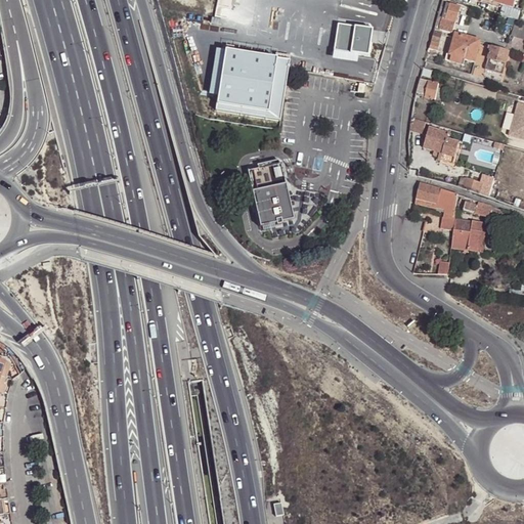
[(482,0),(513,9),(515,0),(482,0)]
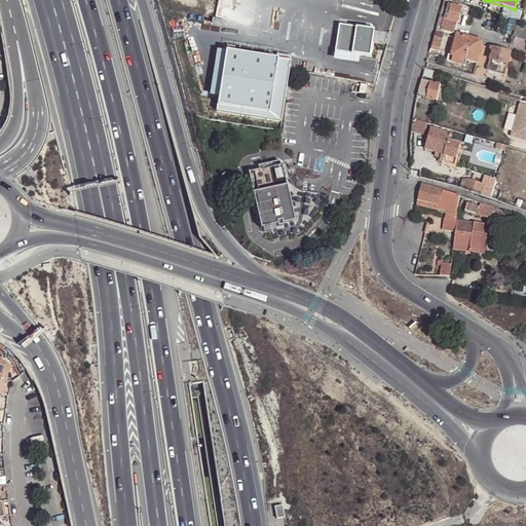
[(443,2),(439,16),(443,19),(448,4),(443,2)]
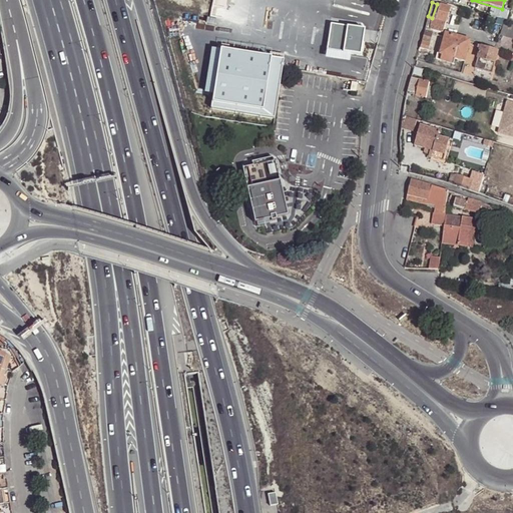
[(437,32),(441,33),(450,7),(437,4),(432,18),(428,16),(425,28),(432,30),(437,32)]
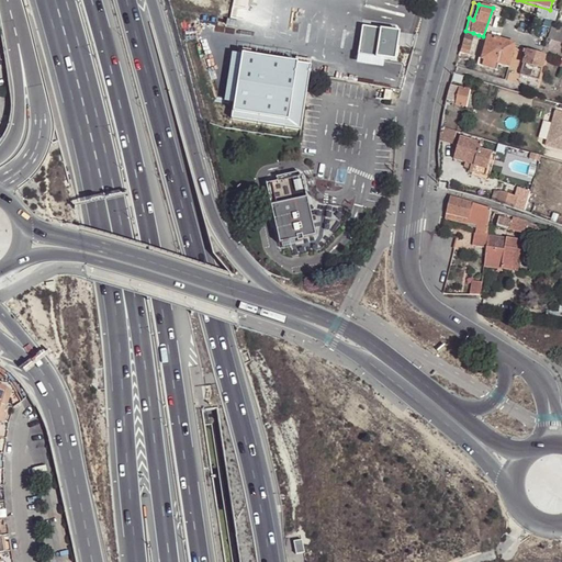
[(528,18),(528,13),(520,12),(517,30),(524,32),(526,25),(528,18)]
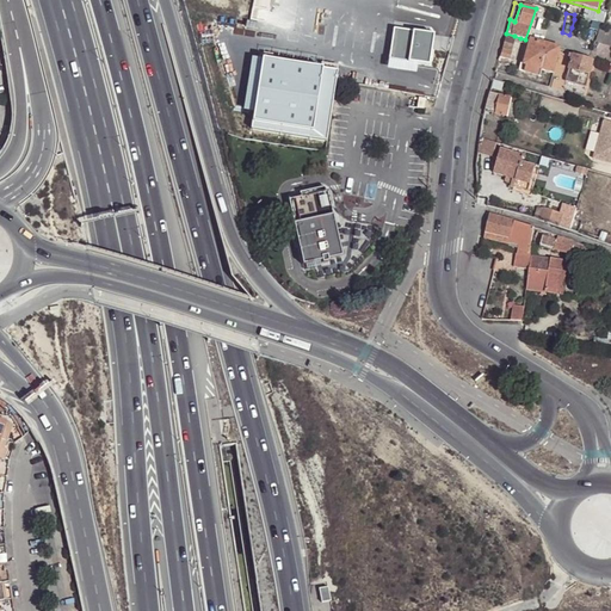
[(602,44),(606,28),(599,25),(593,42),(602,44)]
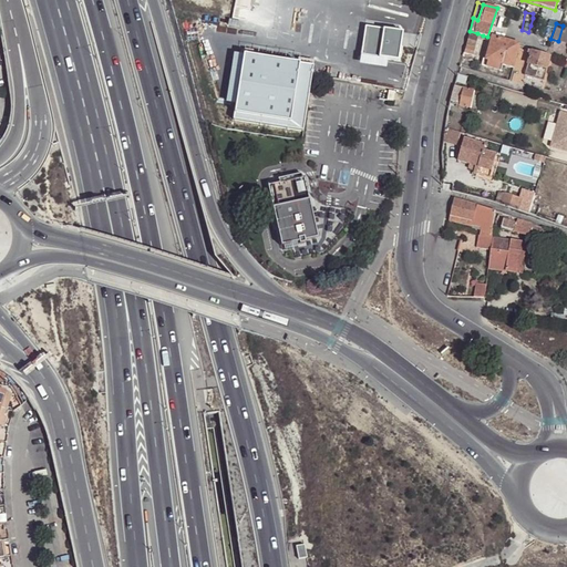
[(349,26),(343,50),(354,52),(357,45),(388,52),(391,35),(349,26)]
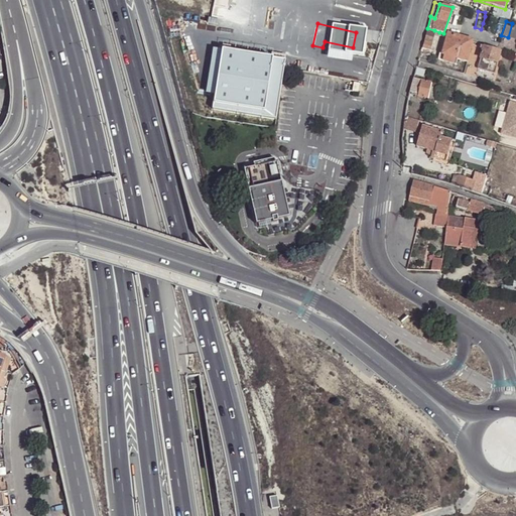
[(382,31),(364,26),(362,33),(381,38),(382,31)]
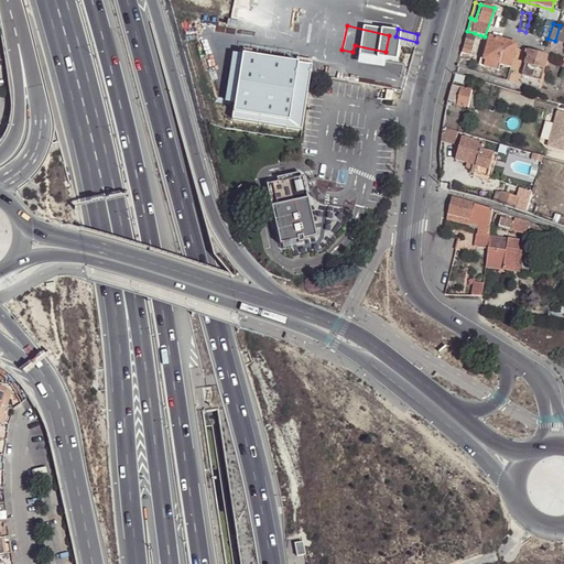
[(466,35),(461,54),(469,55),(475,38),(466,35)]
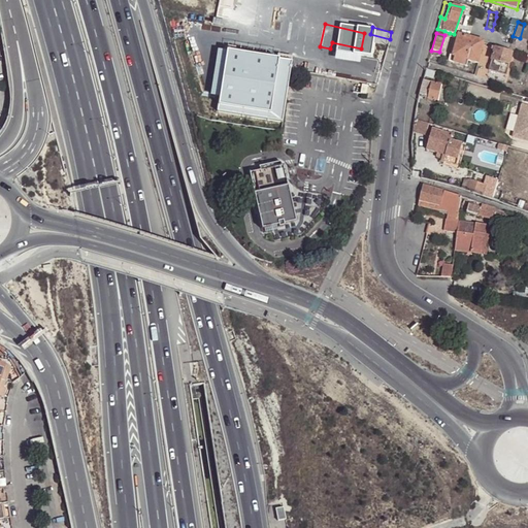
[(466,60),(477,63),(483,42),(455,34),(454,37),(453,43),(456,44),(453,55),(453,57),(466,60)]
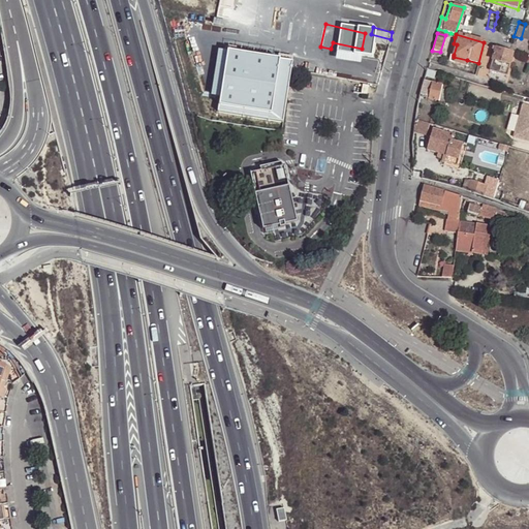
[(490,71),(506,75),(512,53),(495,49),(490,71)]
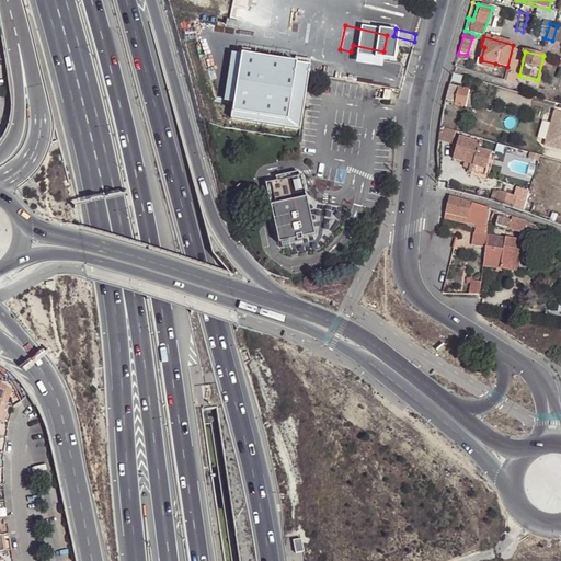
[(309,65),(240,54),(229,118),(299,130),(309,65)]
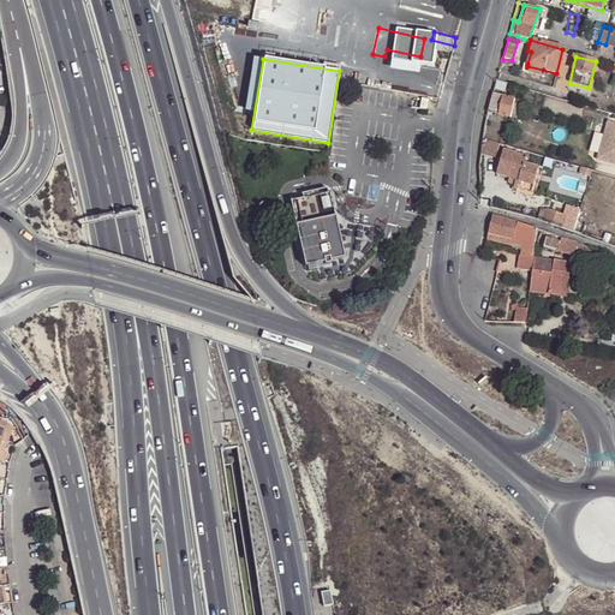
[(542,77),(543,70),(527,66),(527,64),(524,63),(523,71),(542,77)]
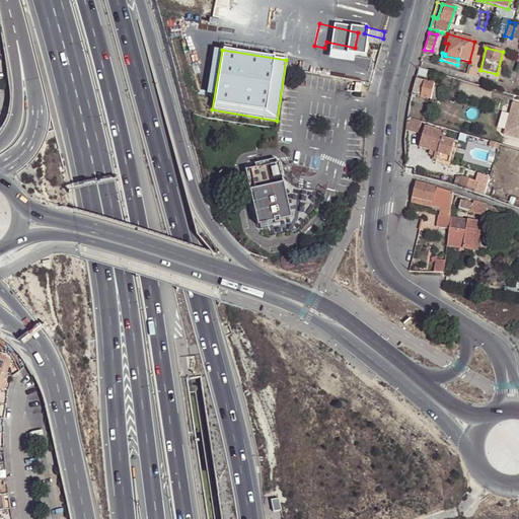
[(431,79),(433,72),(418,68),(416,75),(431,79)]
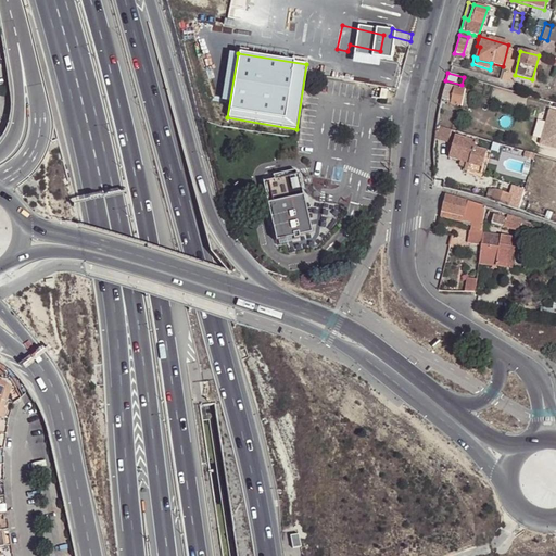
[(444,85),(440,102),(459,106),(465,89),(444,85)]
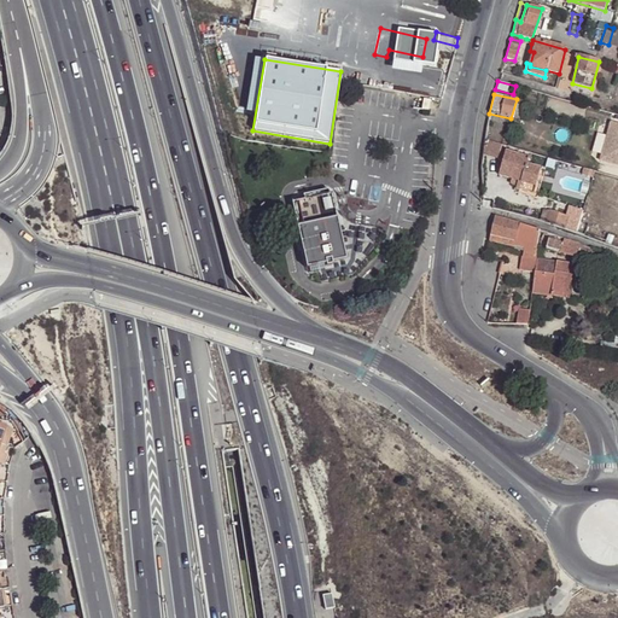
[(517,99),(511,118),(511,121),(517,123),(523,101),(517,99)]
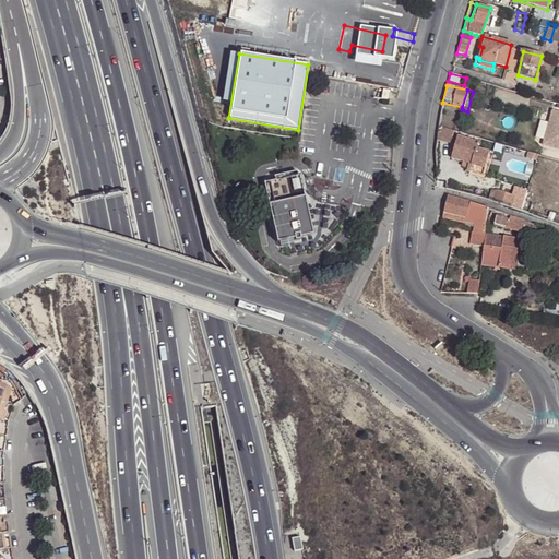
[(558,111),(555,123),(550,122),(545,140),(558,143),(558,111)]
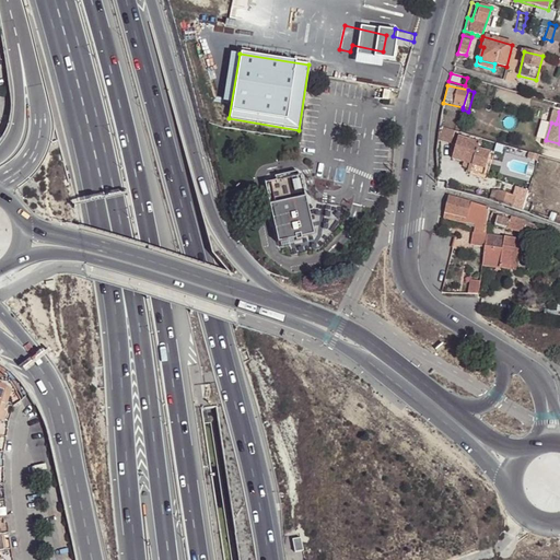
[(452,131),(440,128),(439,136),(438,141),(451,143),(452,131)]
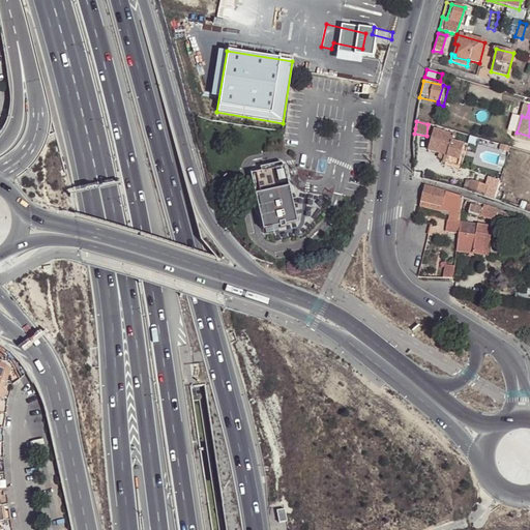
[(444,156),(443,159),(442,163),(458,167),(464,145),(452,141),(453,138),(452,137),(453,135),(441,130),(440,134),(434,131),(428,151),(439,154),(444,156)]
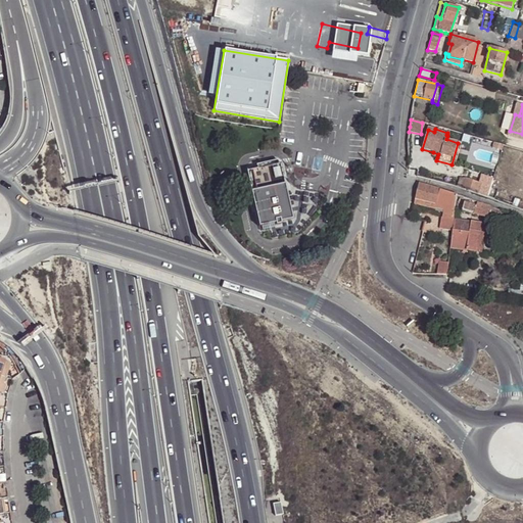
[(256,169),(245,171),(257,227),(274,224),(274,225),(280,224),(280,223),(292,220),(280,163),(278,163),(277,159),(255,164),(256,169)]
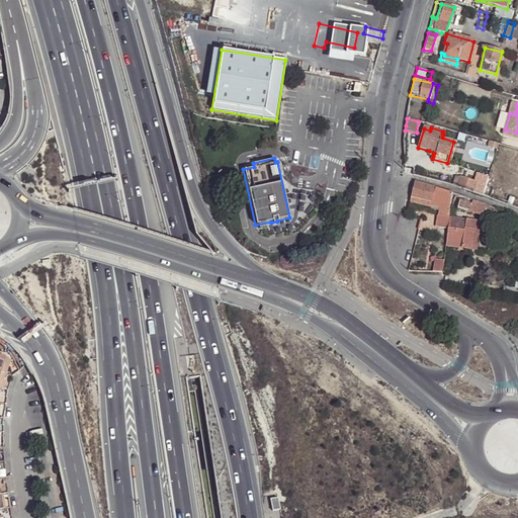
[(458,187),(471,191),(476,181),(461,176),(458,187)]
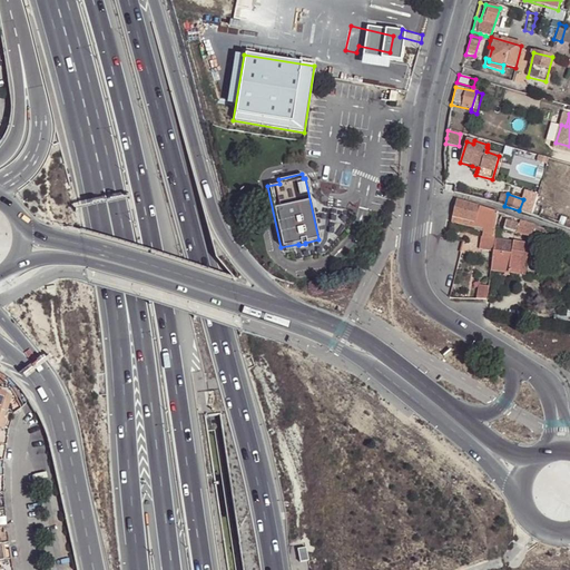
[(534,204),(523,199),(519,210),(531,215),(534,204)]
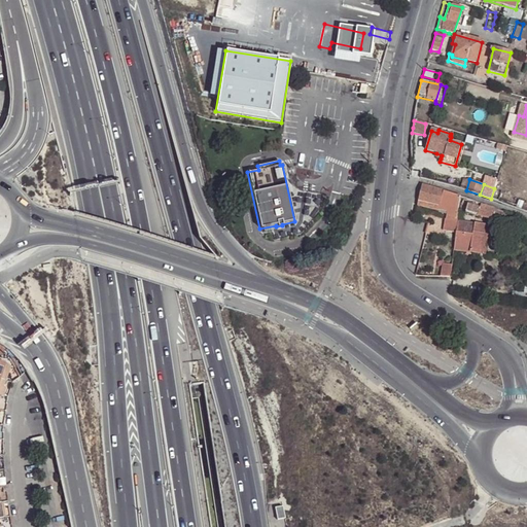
[(459,196),(421,185),(418,201),(438,206),(437,208),(446,210),(442,225),(455,229),(459,196)]
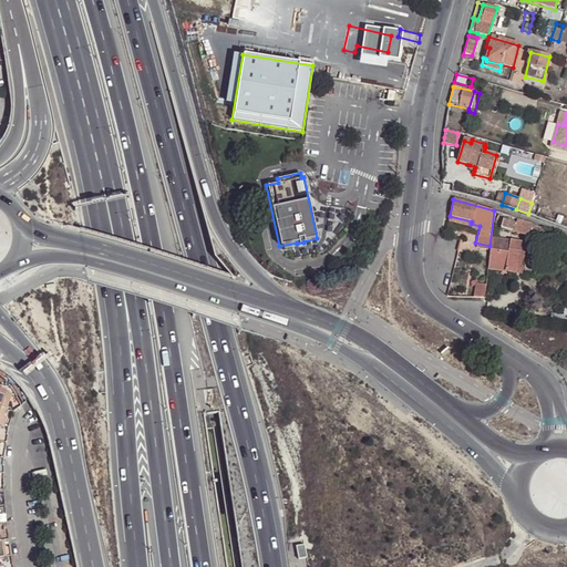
[(472,222),(450,216),(449,222),(470,226),(471,224),(472,222)]
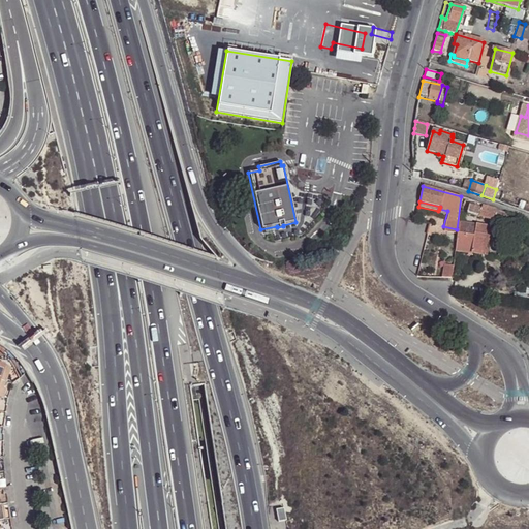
[(496,213),(480,209),(469,205),(466,213),(478,217),(478,215),(494,220),(494,221),(506,225),(508,217),(496,213)]
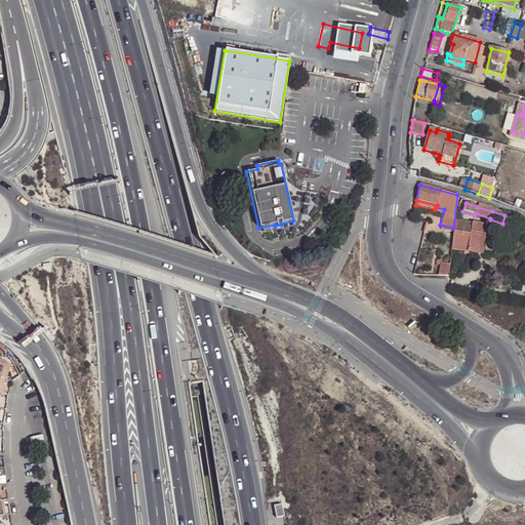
[(452,249),(477,251),(479,252),(482,225),(472,224),(473,220),(456,218),(452,249)]
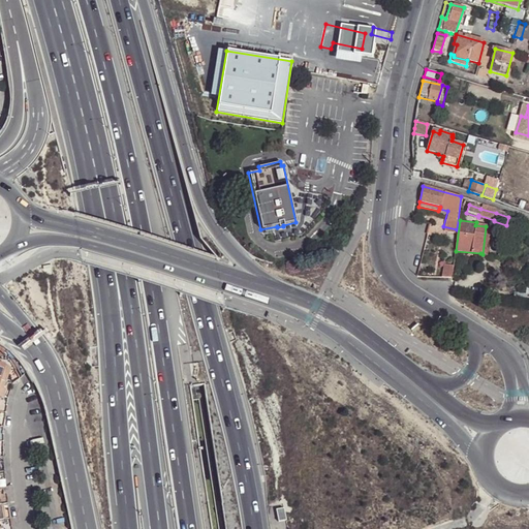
[(483,254),(488,254),(489,244),(488,243),(491,225),(486,226),(483,254)]
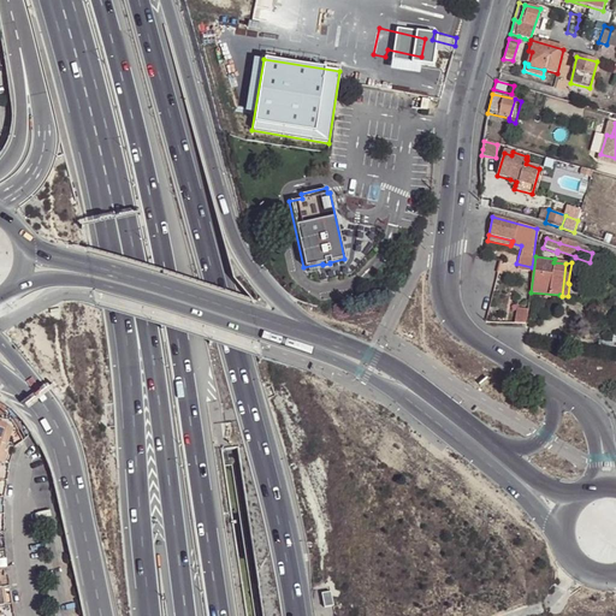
[(517,308),(515,321),(525,321),(527,309),(517,308)]
